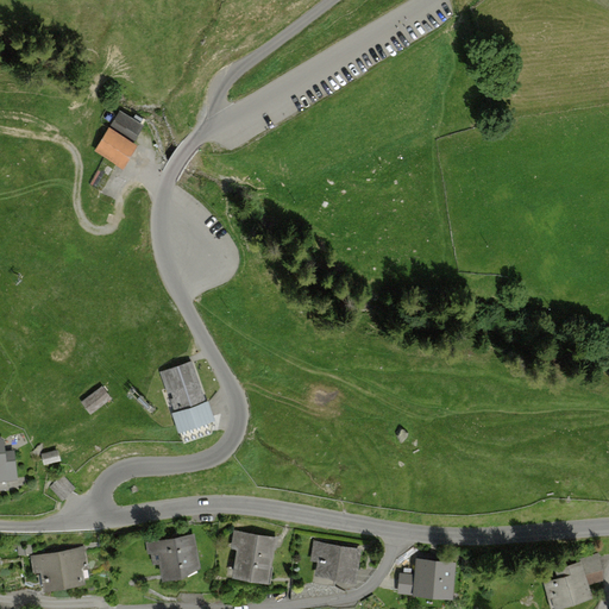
[(112,121),(136,136),(145,120),(120,106),(112,121)]
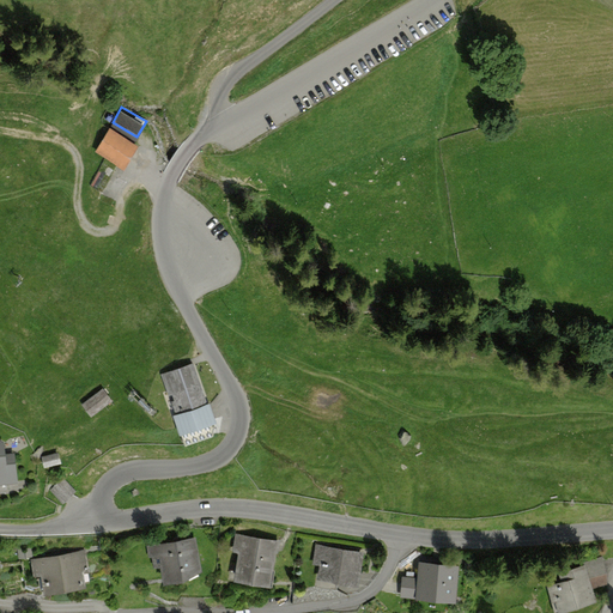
[(150,145),(120,127),(105,151),(135,169),(150,145)]
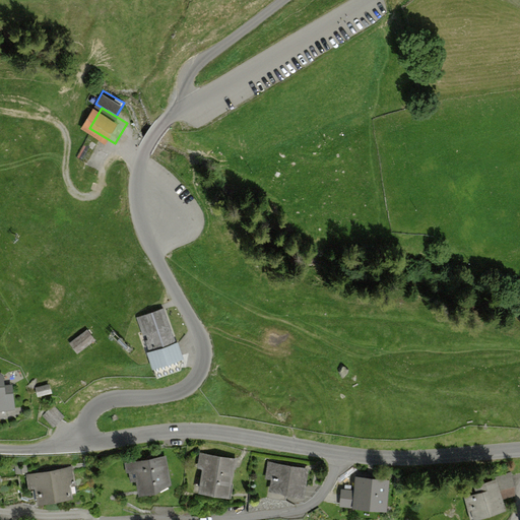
[(154,365),(184,354),(166,304),(137,314),(154,365)]
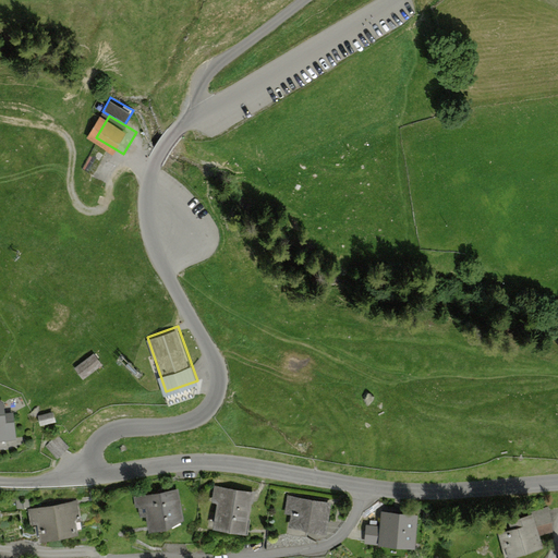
[(92,353),(71,368),(80,380),(100,365),(92,353)]
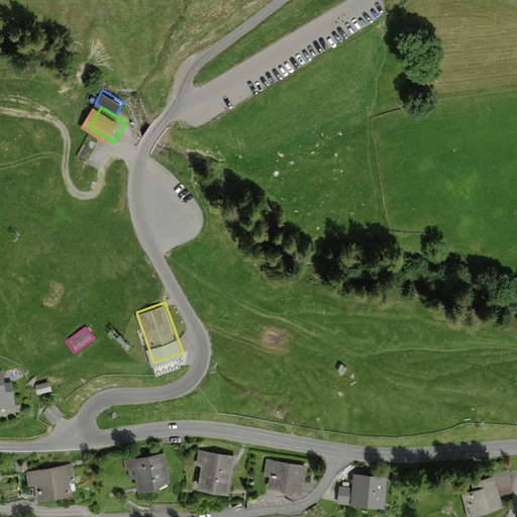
[(0,407),(9,407),(8,381),(0,381),(0,407)]
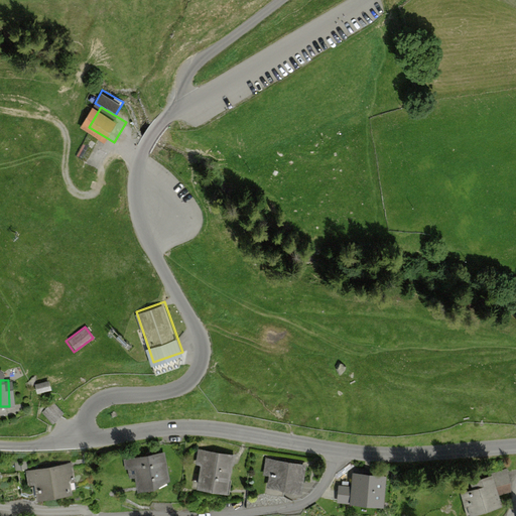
[(53,402),(41,412),(50,423),(62,413),(53,402)]
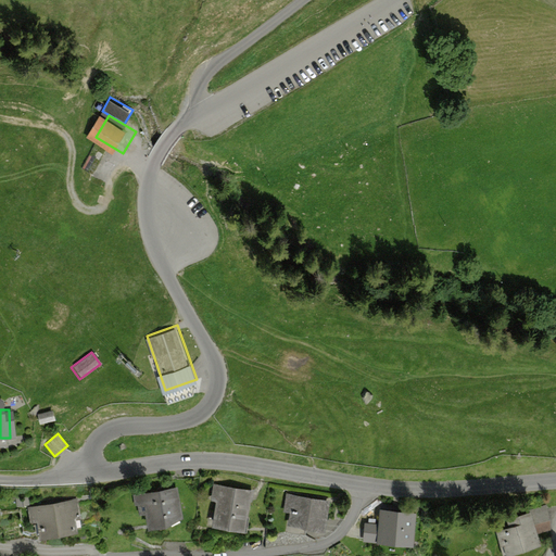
[(248,490),(209,483),(202,527),(240,533),(248,490)]
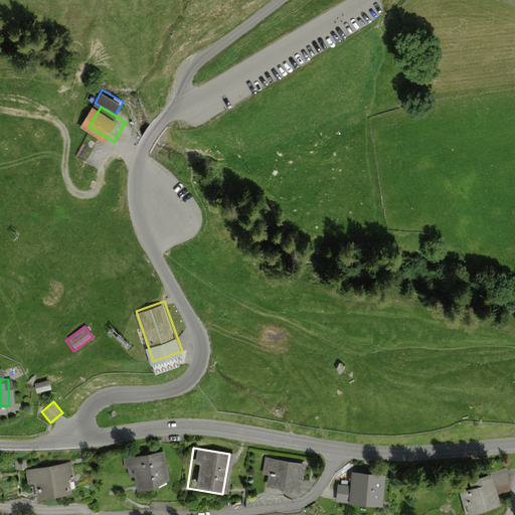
[(160,452),(121,457),(126,486),(164,480),(160,452)]
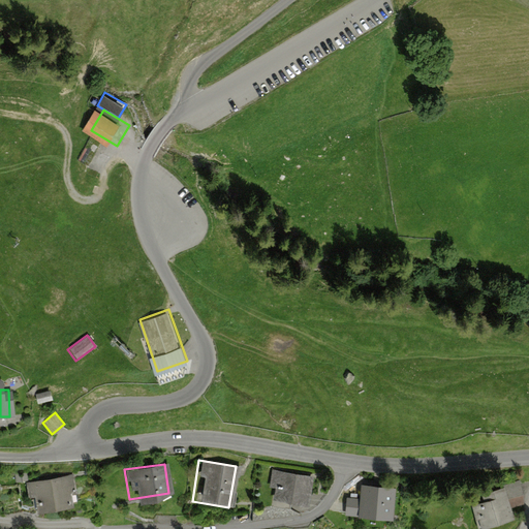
[(310,473),(269,466),(262,500),(304,508),(310,473)]
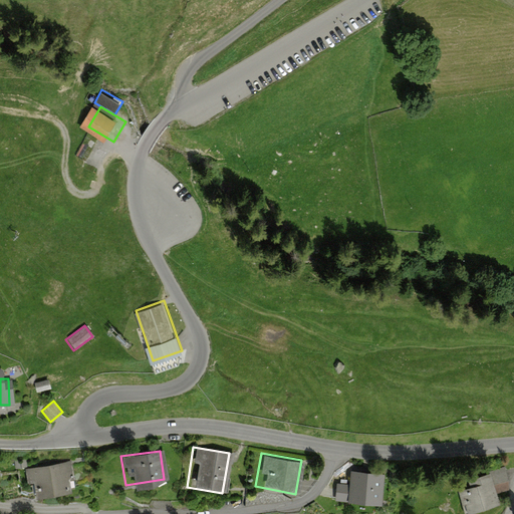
[(67,464),(27,470),(28,482),(35,481),(37,497),(71,492),(67,464)]
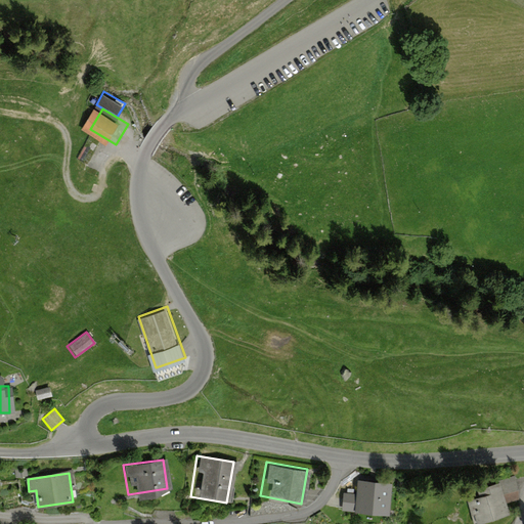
[(518,497),(513,479),(464,493),(472,523),(508,514),(505,501),(518,497)]
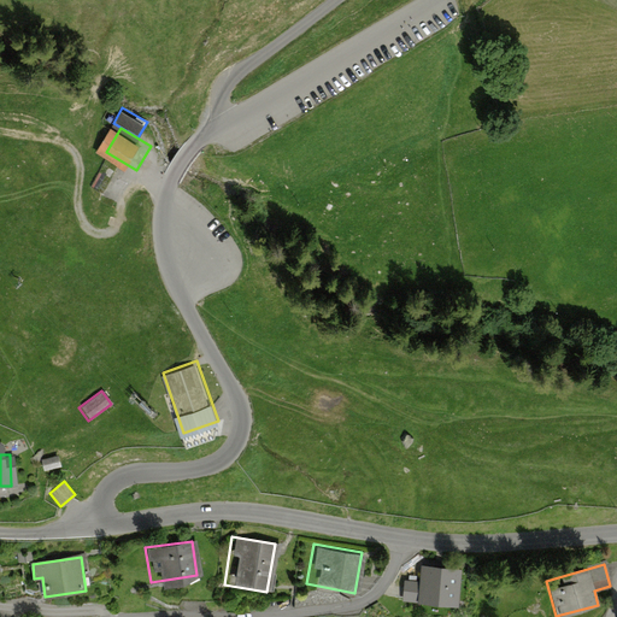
[(448,603),(453,570),(417,565),(415,581),(399,579),(398,597),(448,603)]
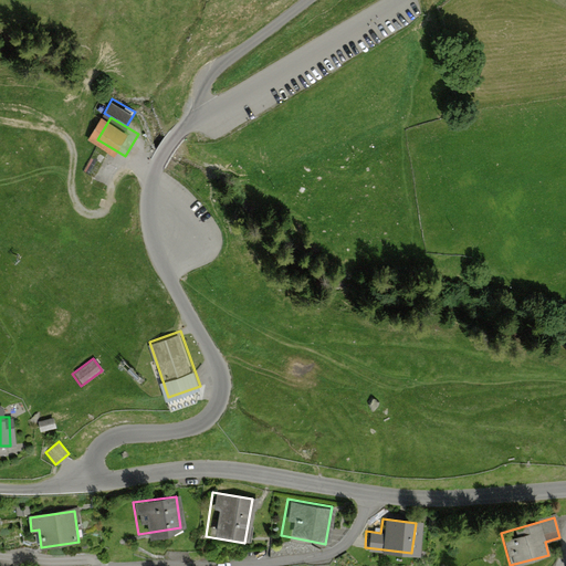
All buildings are outlined.
